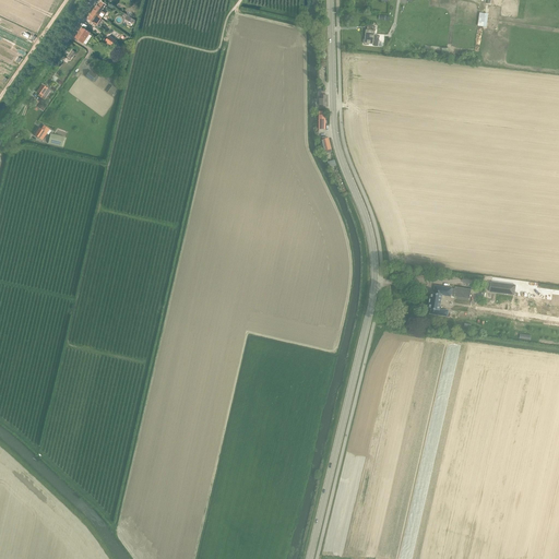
[(96,6),(92,12),(102,19),(105,13),(102,11),(103,9),(104,10),(106,6),(100,1),(97,6),(96,6)]
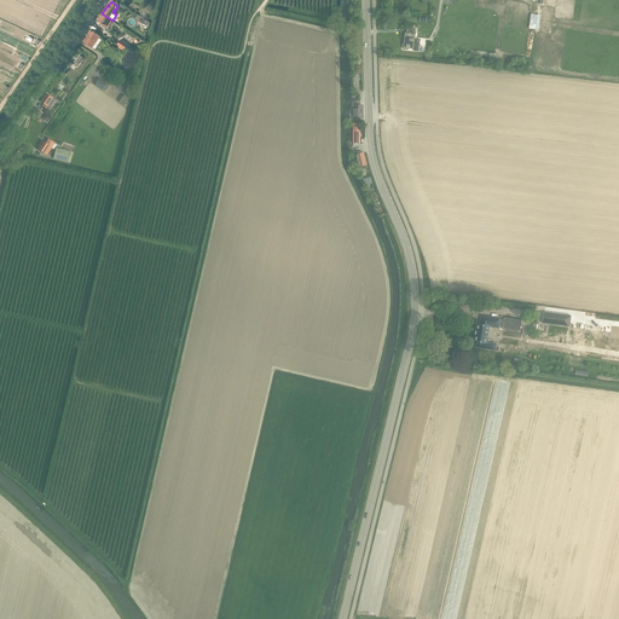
[(106,28),(111,22),(113,21),(102,13),(97,21),(99,23),(98,24),(102,27),(103,25),(106,28)]
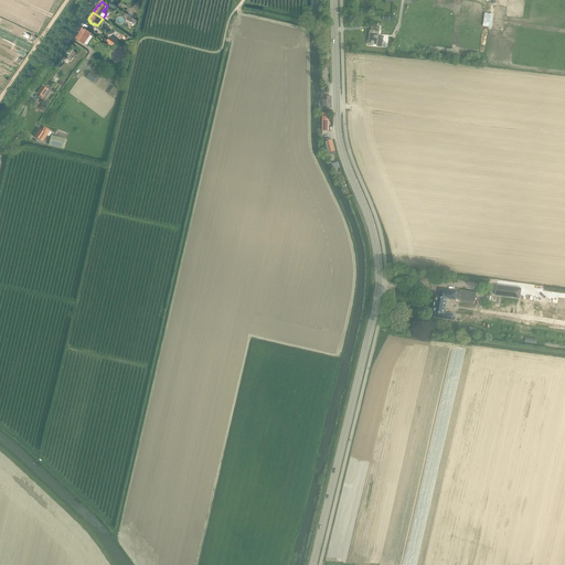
[(377,46),(382,46),(384,36),(379,35),(380,28),(371,27),(371,30),(370,30),(368,44),(377,45),(377,46)]
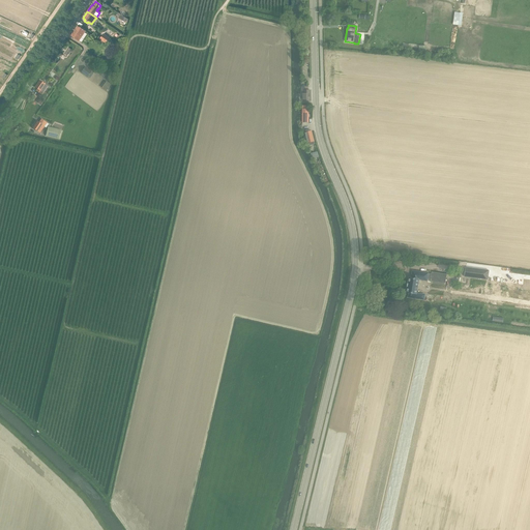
[(85,31),(78,26),(70,35),(79,40),(85,31)]
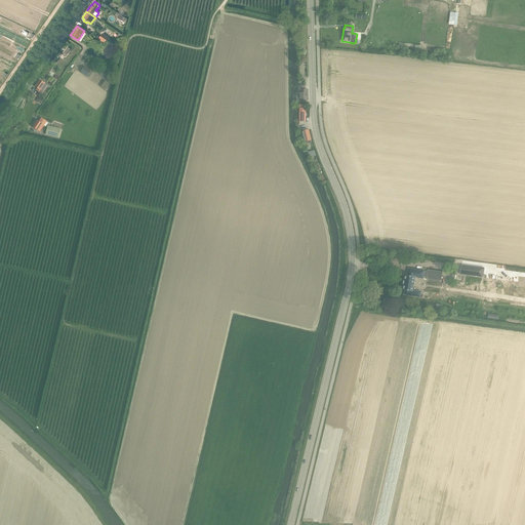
[(103,34),(98,40),(105,43),(108,45),(110,40),(108,38),(109,38),(103,34)]
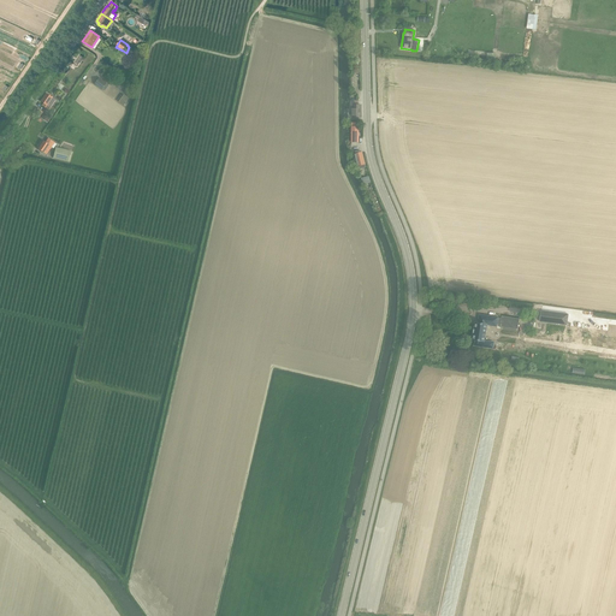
[(99,77),(94,83),(94,84),(101,89),(104,92),(108,86),(106,83),(99,77)]
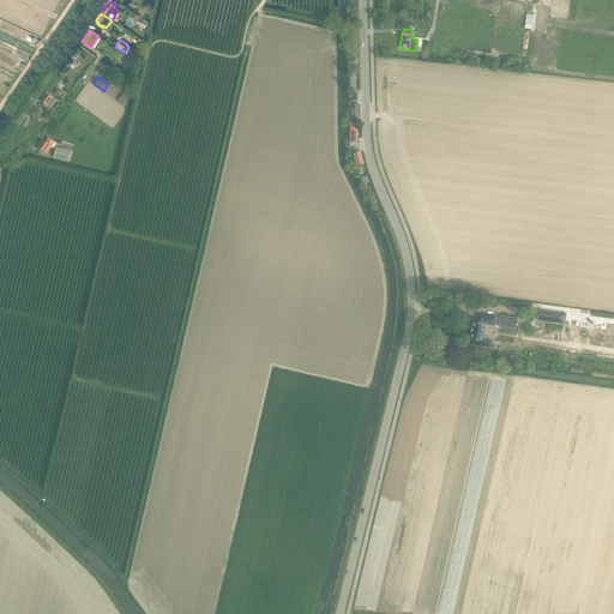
[(42,106),(48,109),(55,100),(46,94),(41,101),(43,103),(42,106)]
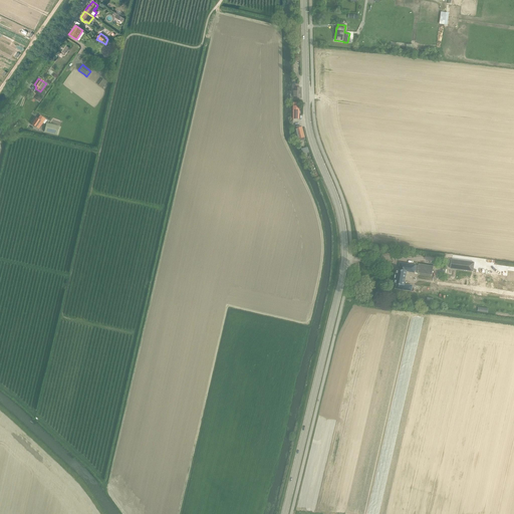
[(103,79),(98,85),(102,88),(107,82),(103,79)]
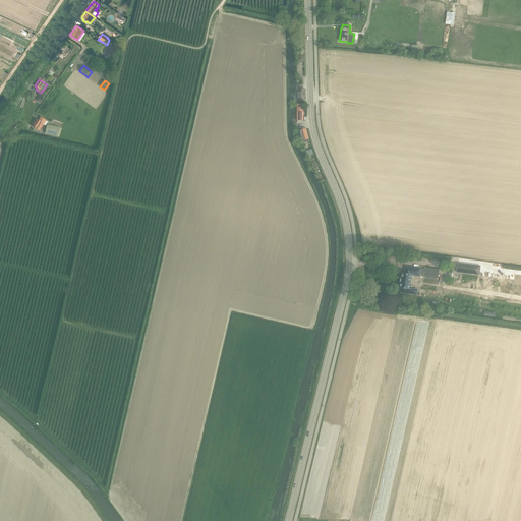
[(302,85),(296,85),(296,93),(298,93),(298,99),(304,99),(304,89),(302,89),(302,85)]
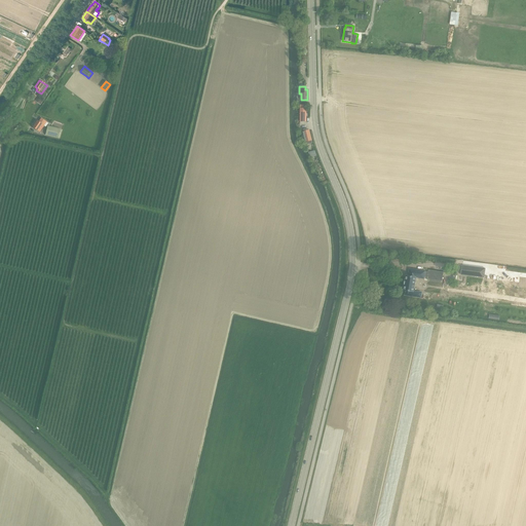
[(40,130),(46,122),(41,118),(38,121),(37,120),(32,127),(37,130),(38,128),(40,130)]
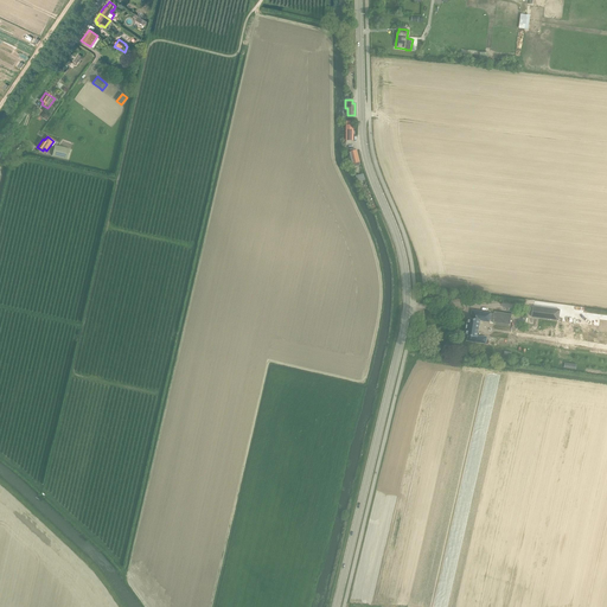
[(68,160),(70,149),(55,146),(52,155),(68,160)]
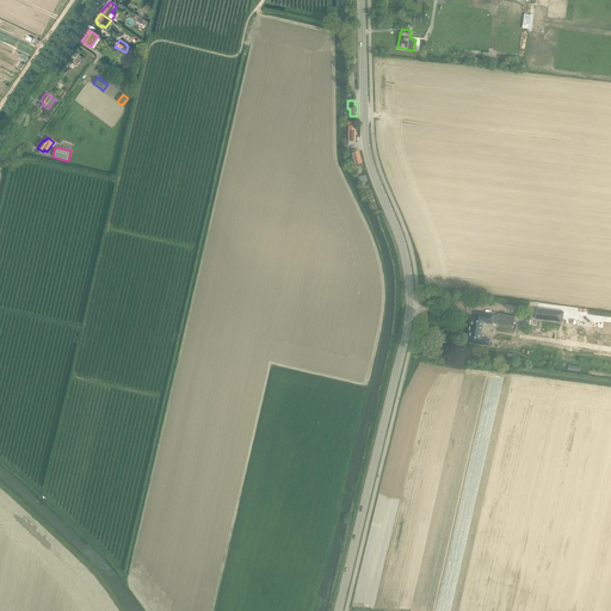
[(350,153),(349,154),(353,170),(363,166),(359,150),(356,152),(350,153)]
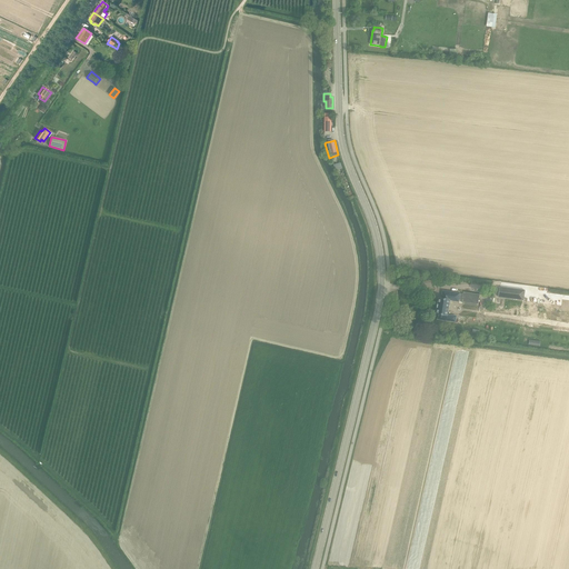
[(500,287),(499,297),(501,297),(523,300),(525,290),(500,287)]
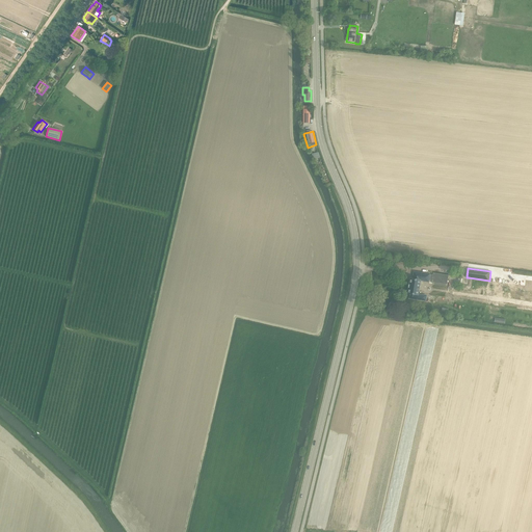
[(409,298),(416,299),(426,301),(426,296),(425,295),(419,294),(420,281),(427,282),(429,281),(432,281),(432,282),(447,284),(448,275),(433,273),(433,275),(430,275),(430,274),(414,272),(413,280),(410,278),(409,284),(408,285),(407,287),(408,289),(408,293),(410,294),(409,298)]
